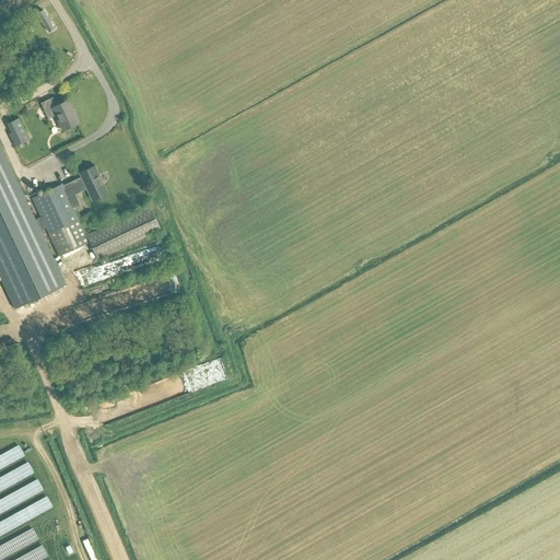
[(37,10),(32,13),(43,33),(48,30),(37,10)]
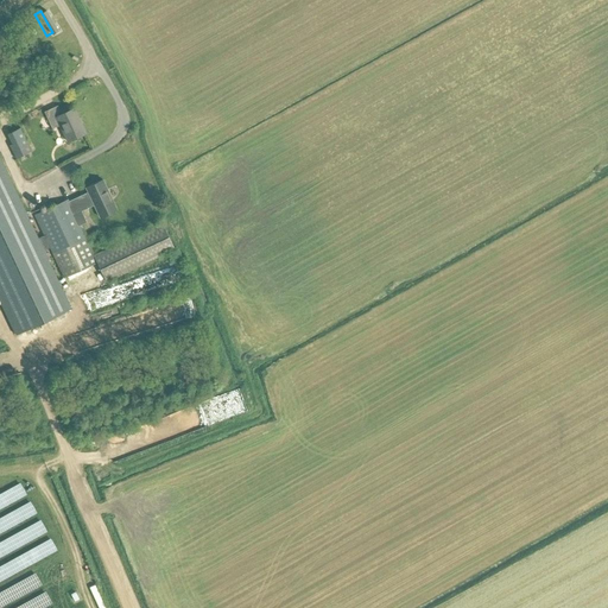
[(57,105),(44,112),(52,128),(61,125),(69,141),(87,133),(74,108),(62,114),(57,105)]
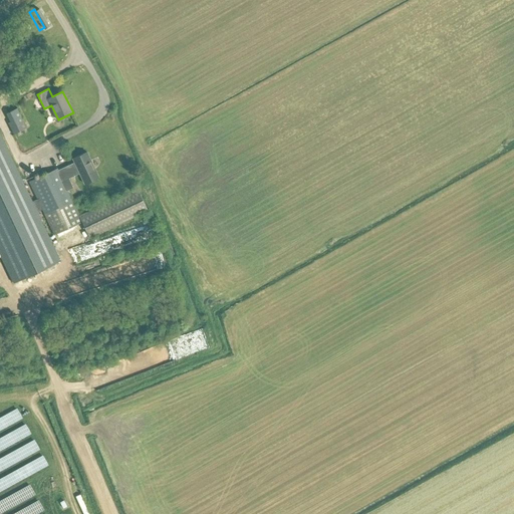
[(27,127),(18,107),(6,113),(10,121),(8,122),(14,134),(27,127)]
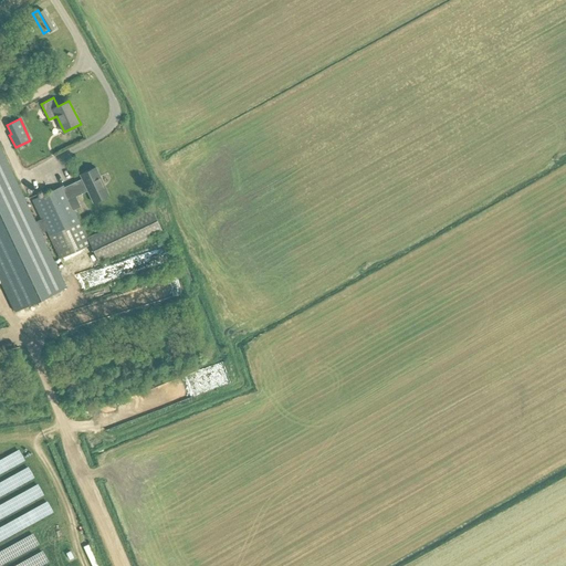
[(70,200),(62,186),(32,200),(41,219),(35,221),(0,146),(0,279),(16,311),(66,286),(41,233),(46,230),(60,259),(91,244),(98,262),(163,232),(152,208),(87,238),(83,228),(70,200)]
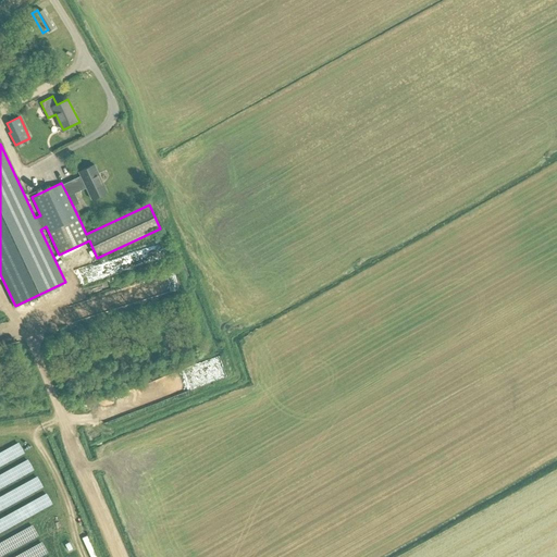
[(82,224),(73,206),(79,203),(75,193),(86,187),(91,199),(107,192),(95,164),(78,172),(81,176),(63,184),(62,182),(61,183),(69,197),(82,224)]
